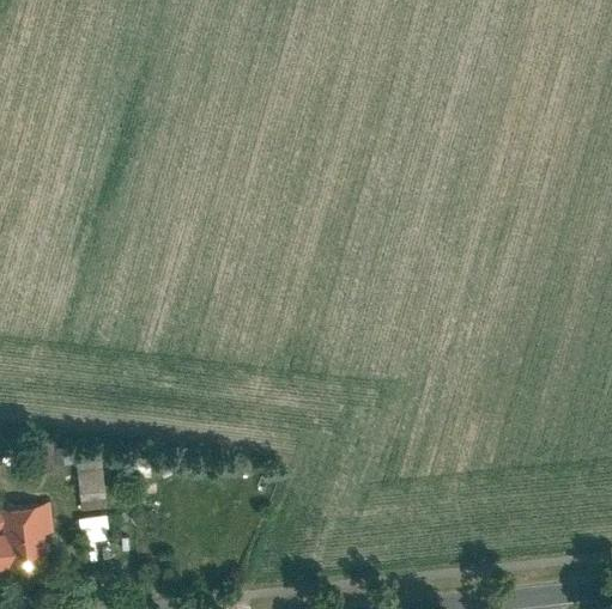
[(31,442),(34,474),(55,473),(53,439),(31,442)]
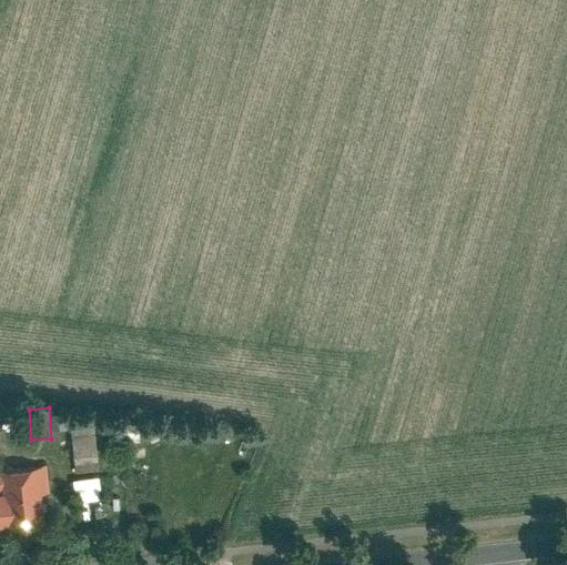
[(95,455),(94,423),(71,424),(73,456),(95,455)]
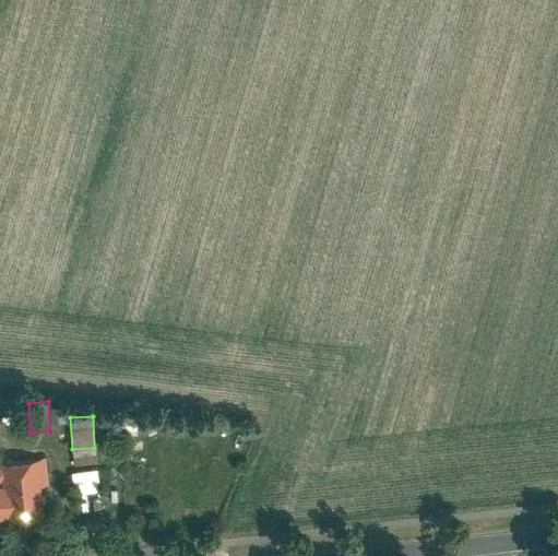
[(108,424),(108,436),(138,436),(138,424),(108,424)]
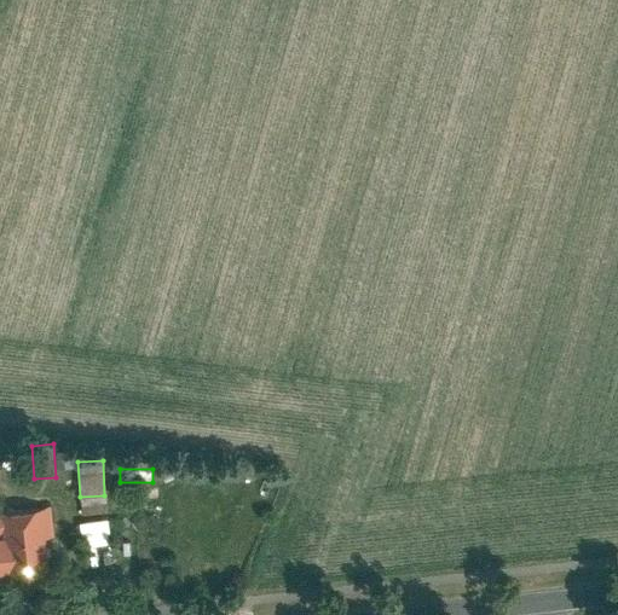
[(0,538),(0,572),(50,568),(47,543),(55,533),(51,506),(0,512),(0,533),(0,534),(1,538),(0,538)]
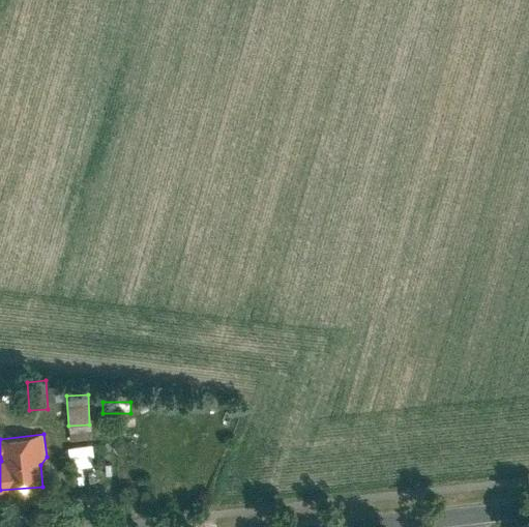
[(91,445),(68,449),(71,470),(95,466),(91,445)]
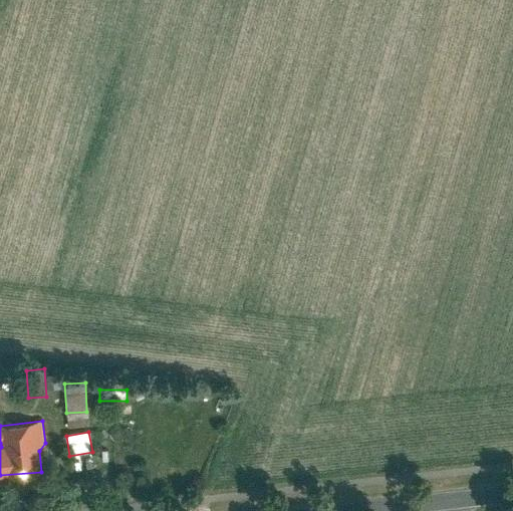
All buildings are outlined.
